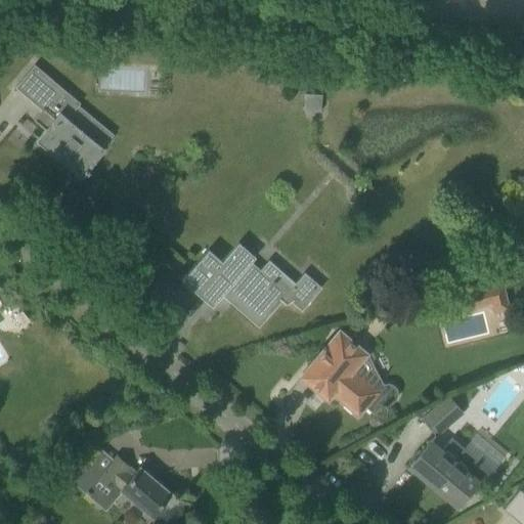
[(78,103),(33,66),(13,88),(41,111),(31,123),(42,132),(35,141),(63,165),(59,170),(74,182),(101,149),(64,119),(78,103)]
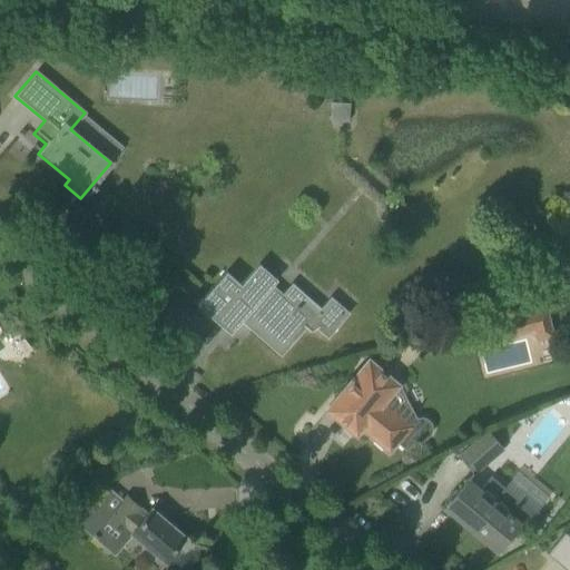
[(330,296),(308,322),(295,311),(298,307),(295,305),(295,306),(271,285),(276,279),(258,264),(239,285),(225,273),(196,305),(229,333),(239,321),(279,356),(308,323),(326,338),(349,313),(330,296)]
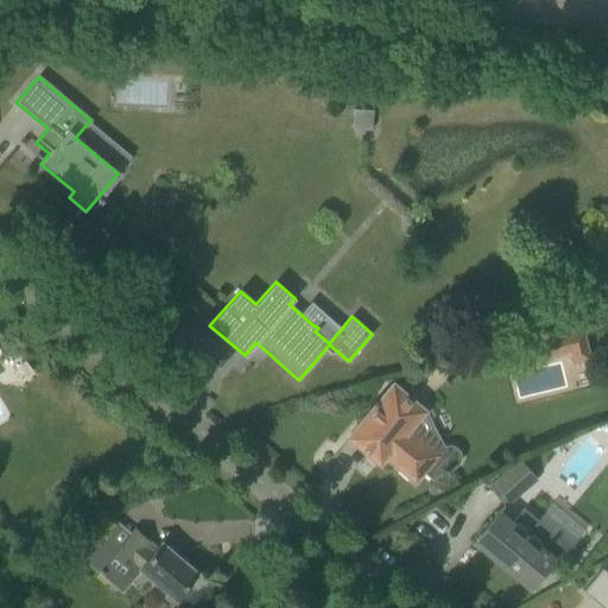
[(583,329),(523,343),(527,363),(569,353),(571,365),(590,359),(583,329)]
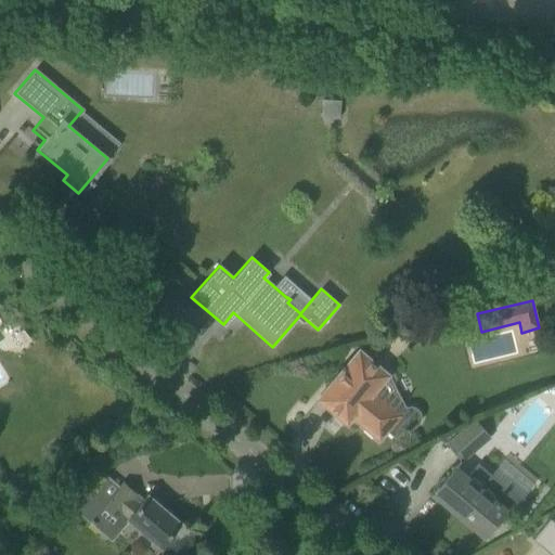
[(317,399),(336,415),(346,424),(351,417),(378,440),(386,430),(394,437),(402,433),(402,434),(408,431),(407,430),(414,427),(418,423),(421,417),(420,412),(415,408),(410,405),(405,407),(389,375),(377,366),(358,349),(317,399)]
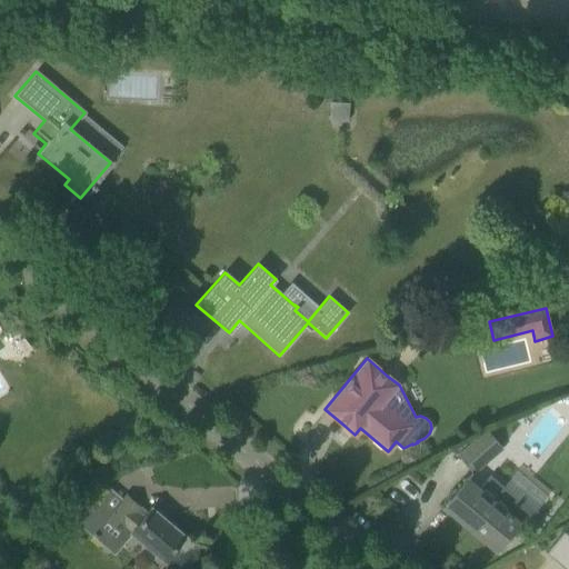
[(502,448),(487,430),(458,455),(473,472),(502,448)]
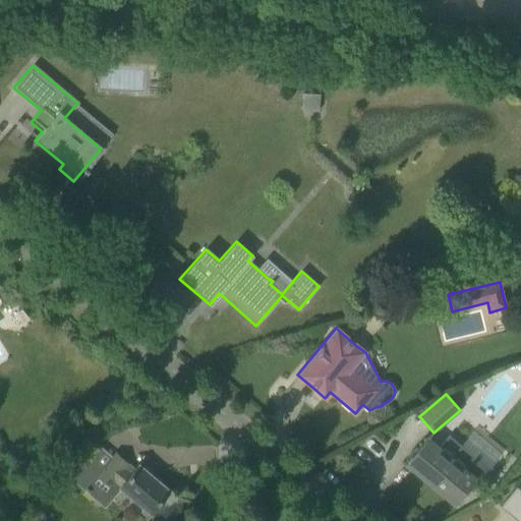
[(473,458),(448,438),(449,437),(448,436),(438,448),(428,441),(429,441),(427,439),(406,463),(453,503),(466,487),(471,493),(472,491),(471,490),(489,469),(475,457),(476,456),(475,455),(473,458)]
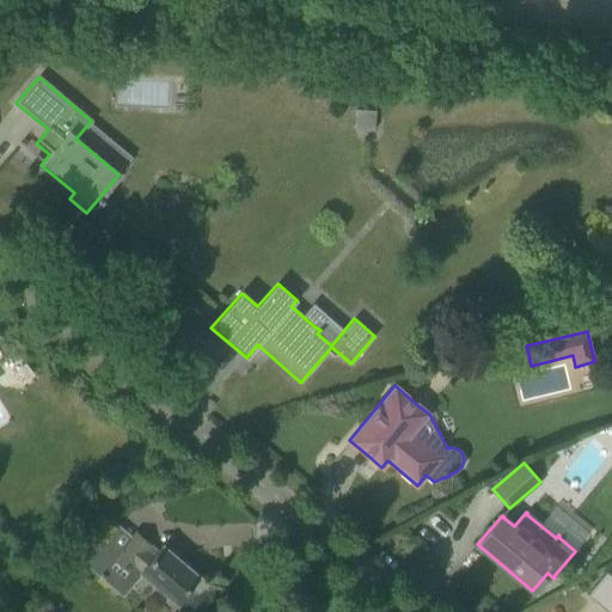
[(86,532),(69,551),(101,577),(116,558),(86,532)]
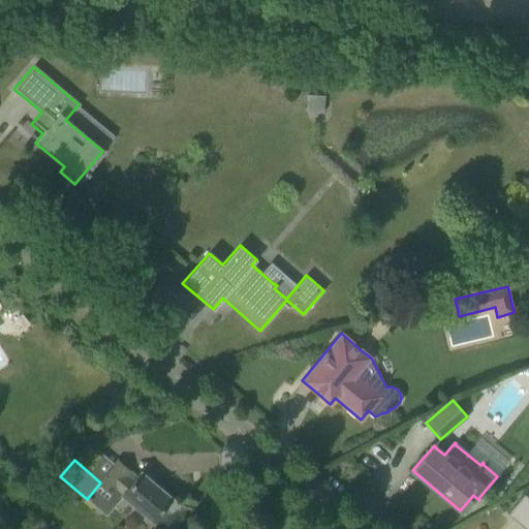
[(170,498),(139,472),(135,477),(116,461),(101,478),(151,521),(170,498)]
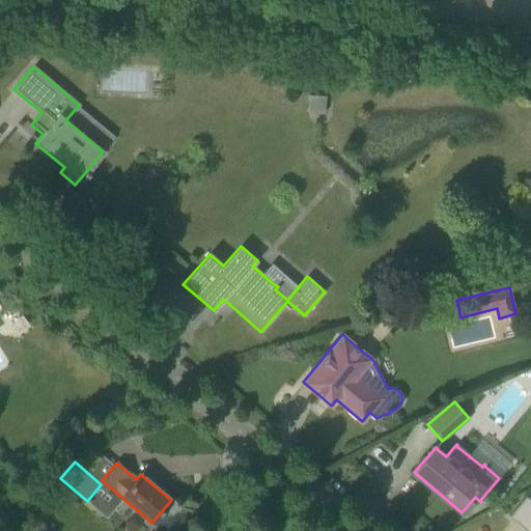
[(530,530),(530,500),(526,496),(522,500),(508,516),(525,530),(530,530)]
